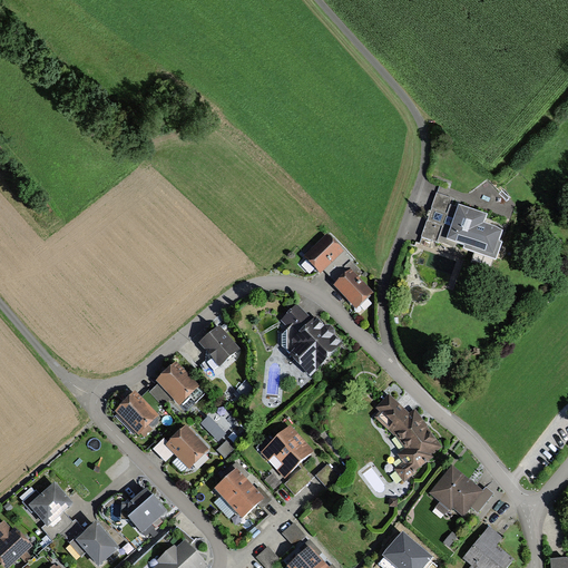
[(451,196),(436,191),(430,207),(444,212),(451,196)]
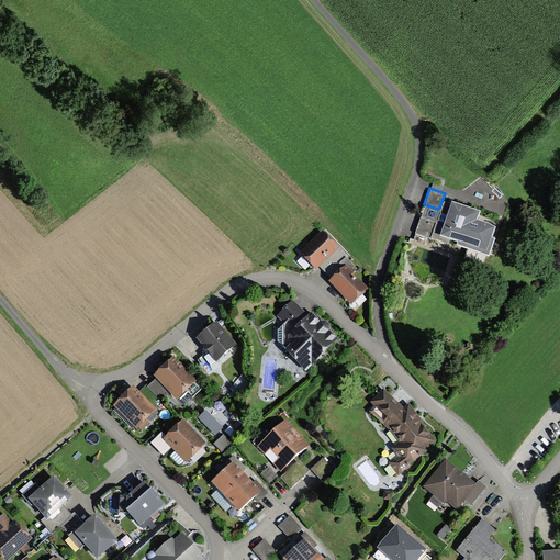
[(479,211),(449,201),(449,203),(443,201),(439,210),(424,204),(415,232),(446,243),(448,237),(458,241),(457,245),(486,255),(492,239),(488,238),(492,226),(476,220),(479,211)]
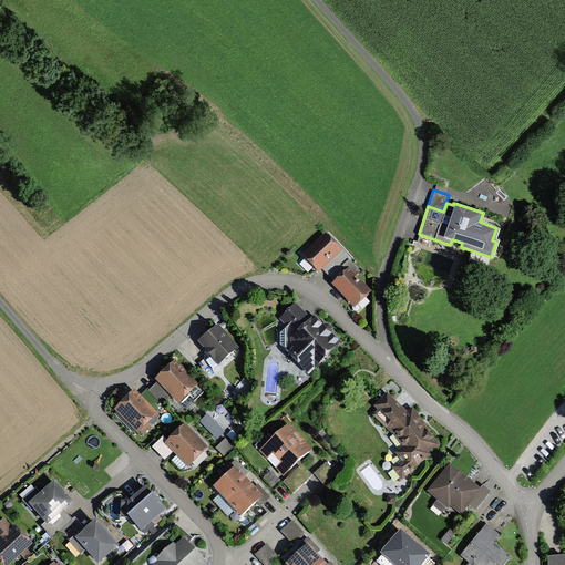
[(300,255),(316,270),(320,266),(339,248),(322,233),(300,255)]
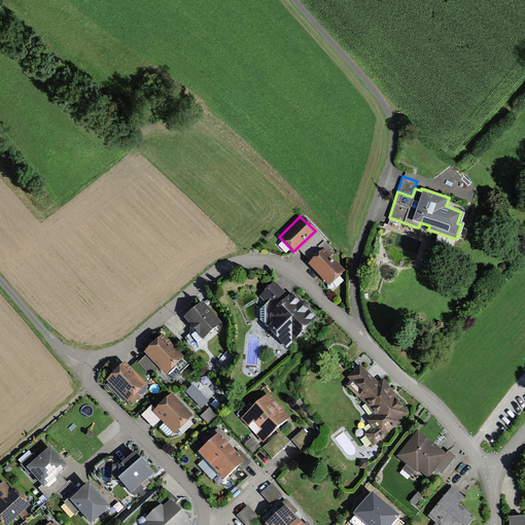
[(298,247),(310,260),(323,247),(330,254),(334,251),(324,241),(326,239),(317,230),(315,231),(298,247)]
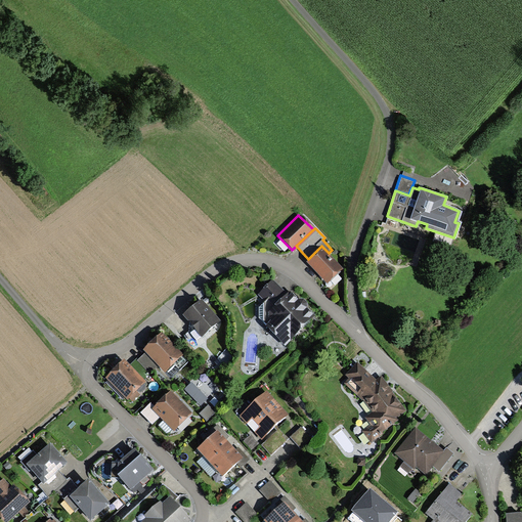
[(342,267),(329,253),(321,246),(308,259),(305,261),(325,283),(342,267)]
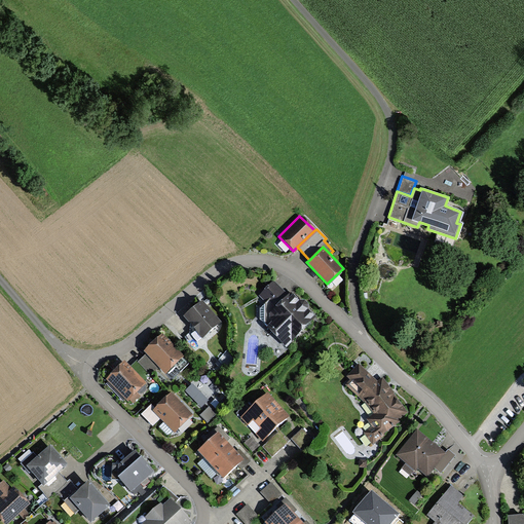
[(265,327),(285,345),(314,316),(307,308),(307,303),(302,299),(298,299),(291,291),(287,295),(272,279),(258,294),(265,301),(263,303),(263,322),(267,325),(265,327)]
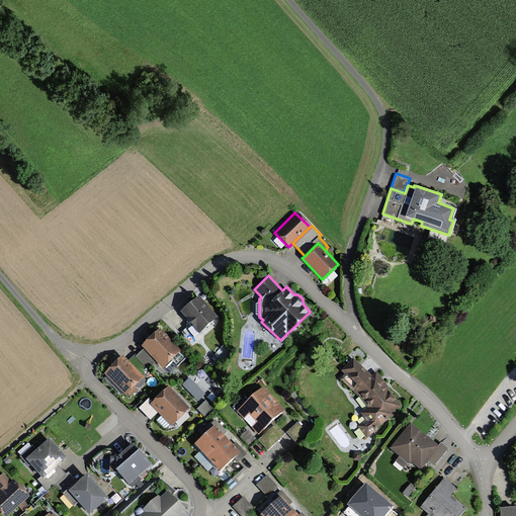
[(198,294),(179,311),(186,318),(186,328),(192,335),(196,332),(197,333),(217,317),(198,294)]
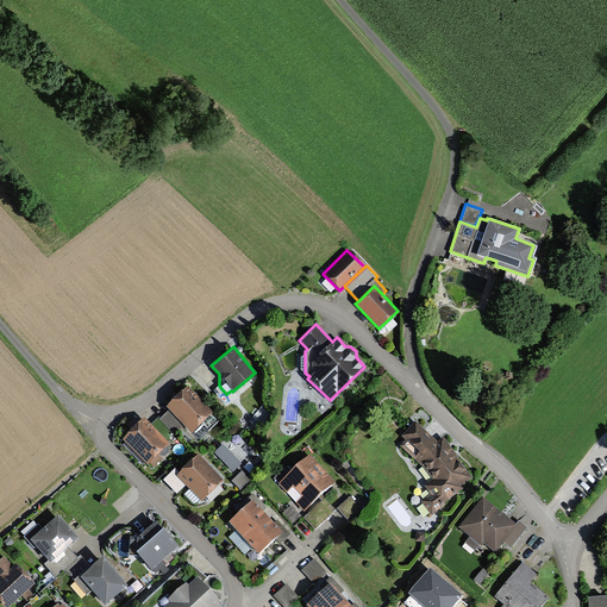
[(186,386),(164,407),(167,410),(158,417),(158,418),(173,433),(181,424),(189,432),(211,411),(186,386)]
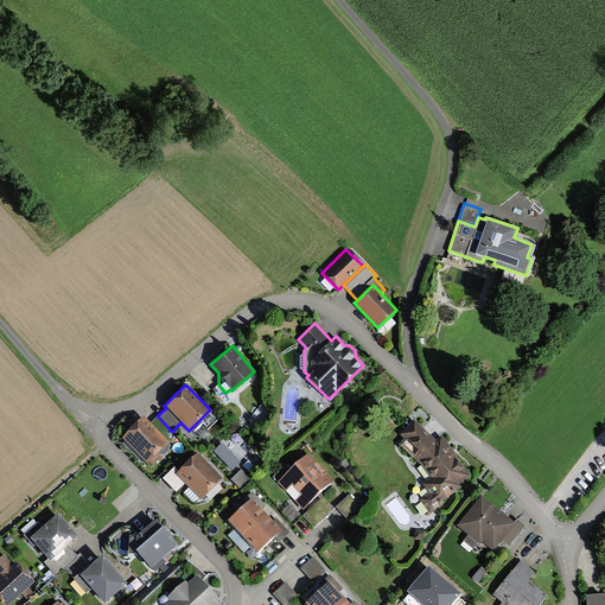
[(120,435),(146,463),(148,460),(151,463),(158,454),(155,452),(166,441),(164,439),(172,432),(158,416),(158,415),(157,414),(148,421),(142,414),(120,435)]
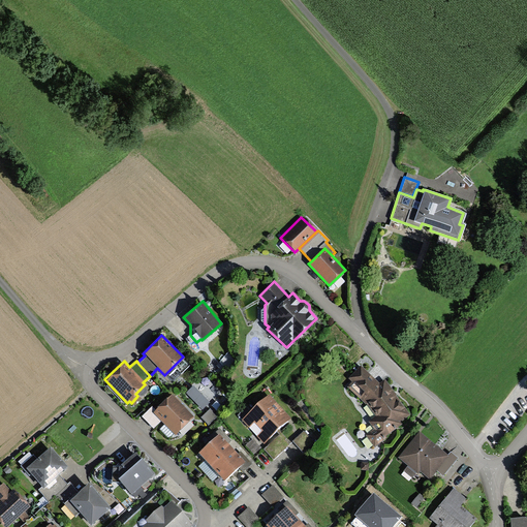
[(346,386),(365,403),(373,415),(366,420),(372,428),(365,433),(373,445),(386,436),(385,434),(401,424),(399,422),(409,414),(383,378),(378,382),(360,365),(348,377),(351,380),(346,386)]
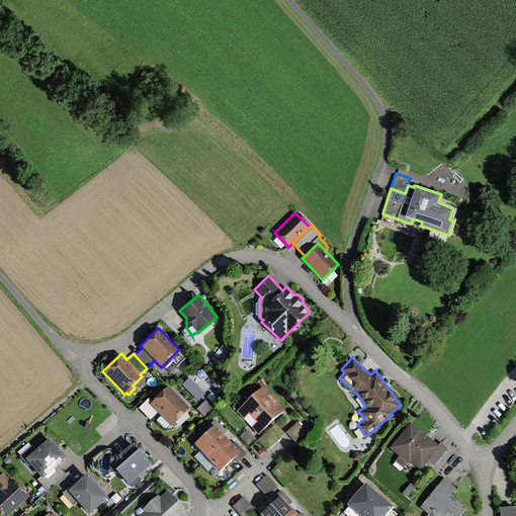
[(198,399),(205,392),(189,375),(181,382),(198,399)]
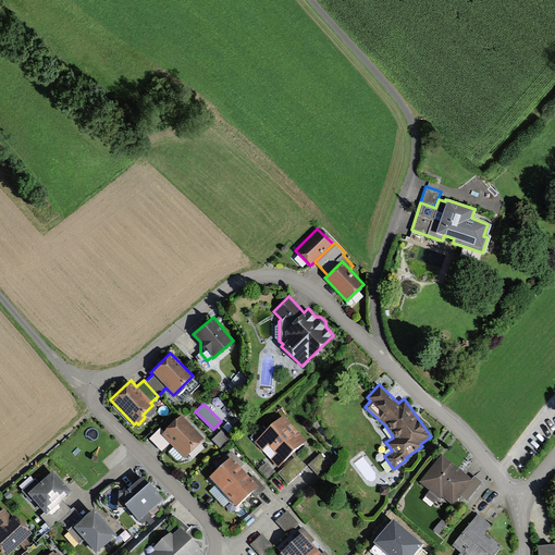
[(292,452),(304,440),(282,415),(254,440),(276,466),(290,454),(293,457),(275,473),(286,484),(304,467),(299,463),(300,461),(292,452)]
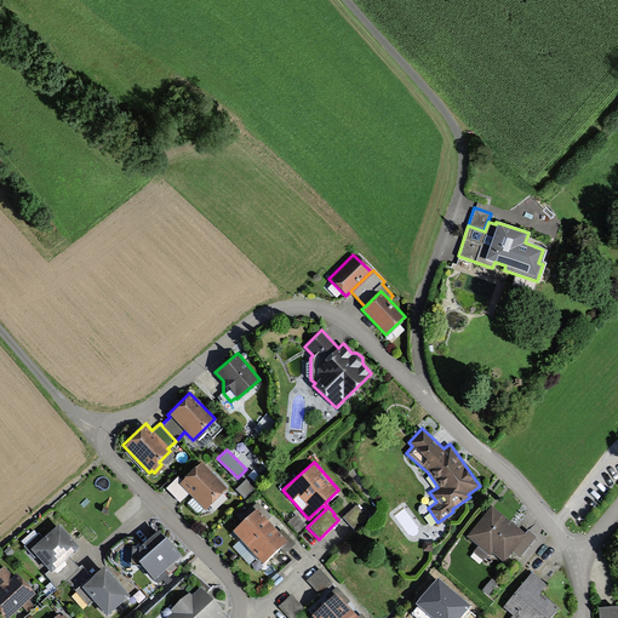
[(199,463),(178,484),(204,509),(224,488),(199,463)]
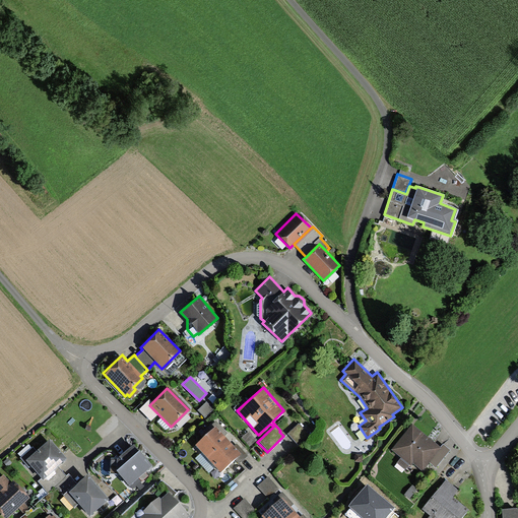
[(205,400),(196,409),(202,416),(211,407),(205,400)]
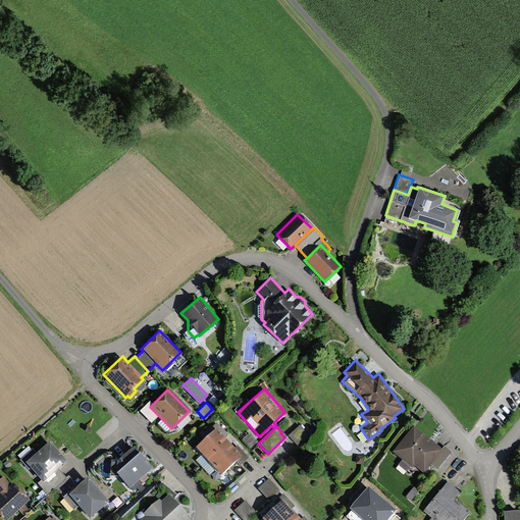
[(299,424),(288,433),(297,446),(308,435),(299,424)]
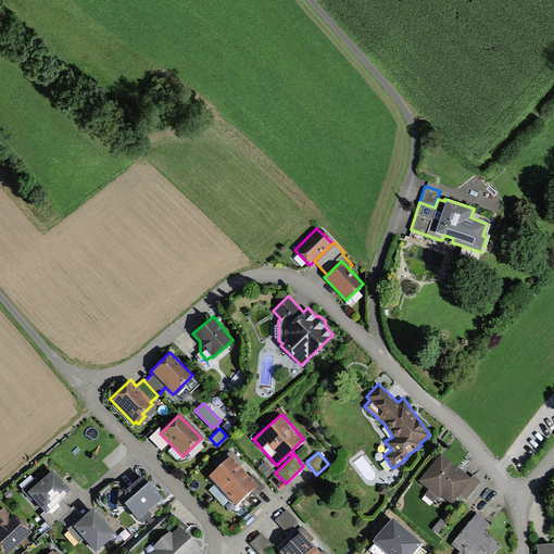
[(468,478),(439,453),(418,479),(428,488),(423,493),(431,501),(437,495),(438,496),(440,494),(450,503),(457,493),(463,499),(479,479),(471,474),(468,478)]
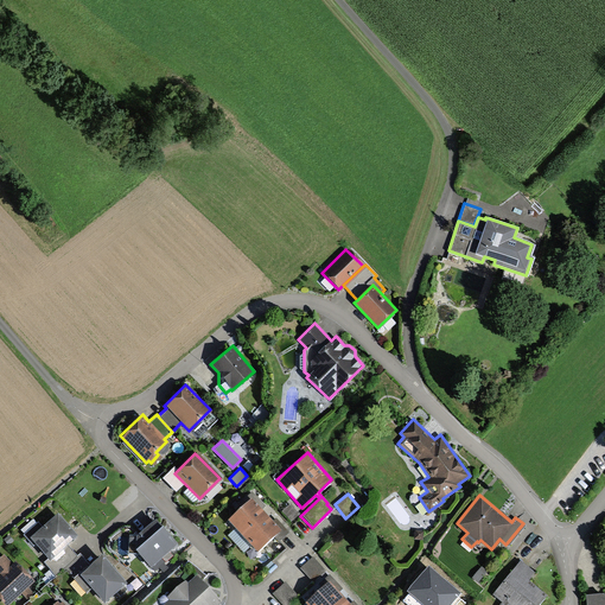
[(225,521),(241,536),(266,514),(250,498),(225,521)]
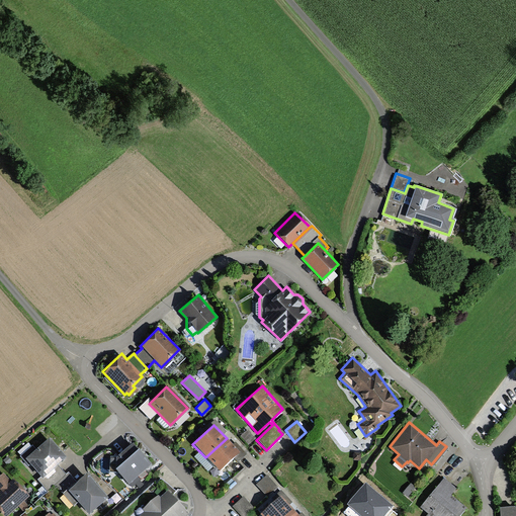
[(19,454),(27,464),(28,463),(39,476),(36,478),(46,490),(54,483),(64,474),(56,464),(64,457),(48,438),(35,448),(31,444),(19,454)]
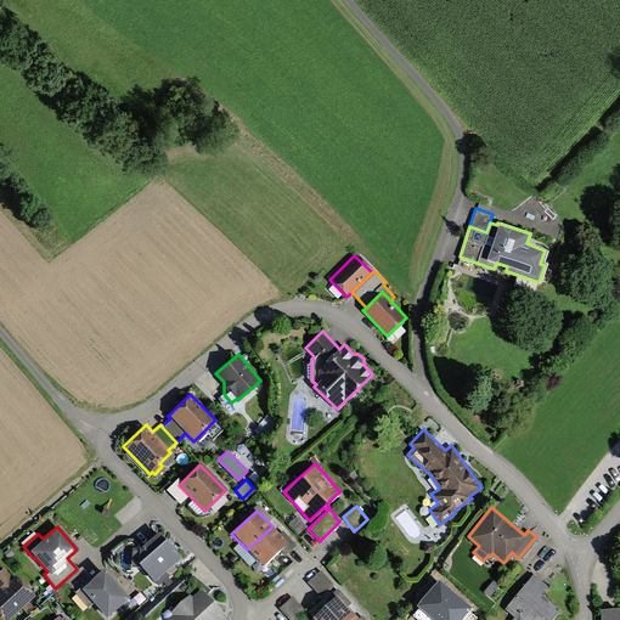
[(282,539),(272,527),(247,550),(263,568),(281,551),(285,554),(296,544),(286,534),(282,539)]
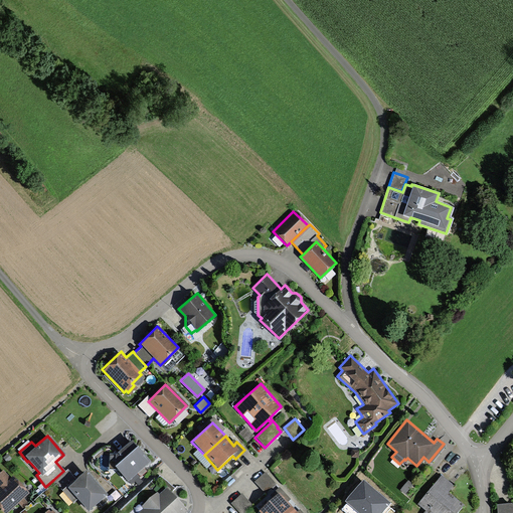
[(130,441),(115,455),(109,454),(108,468),(115,469),(126,481),(128,480),(130,483),(144,470),(142,467),(149,461),(130,441)]
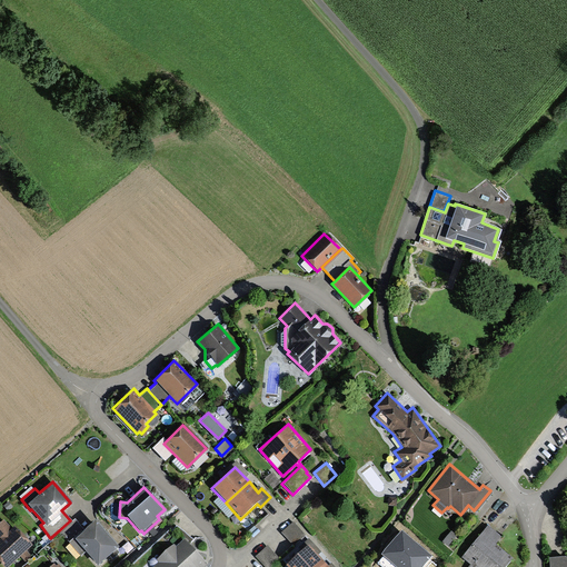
[(0,563),(2,566),(6,566),(20,555),(25,560),(30,555),(25,549),(31,544),(12,525),(11,527),(2,518),(0,520),(0,563)]
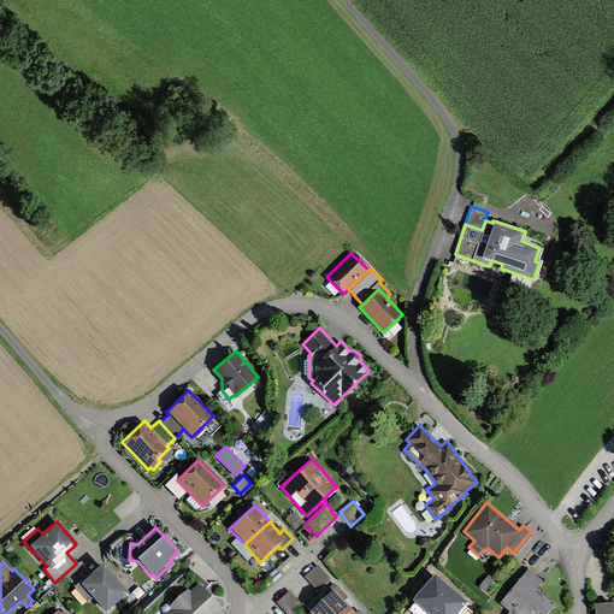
[(76,564),(64,574),(86,601),(90,596),(105,612),(118,601),(120,603),(128,597),(125,594),(127,592),(102,564),(90,574),(80,561),(76,564)]
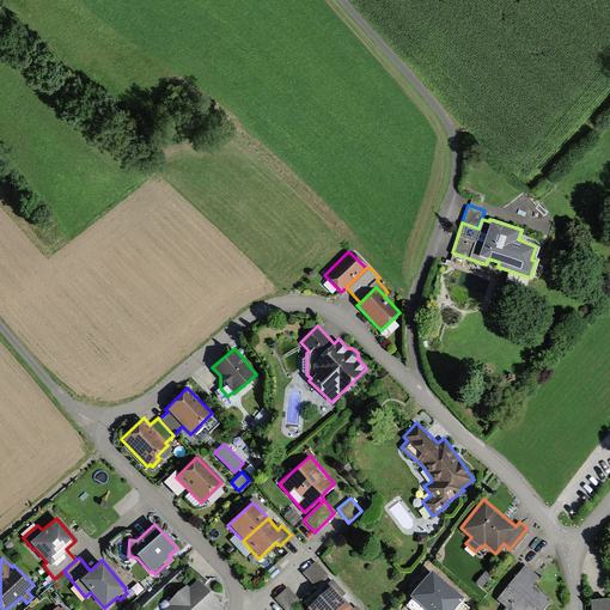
[(315,560),(302,572),(322,595),(331,586),(333,587),(337,584),(315,560)]
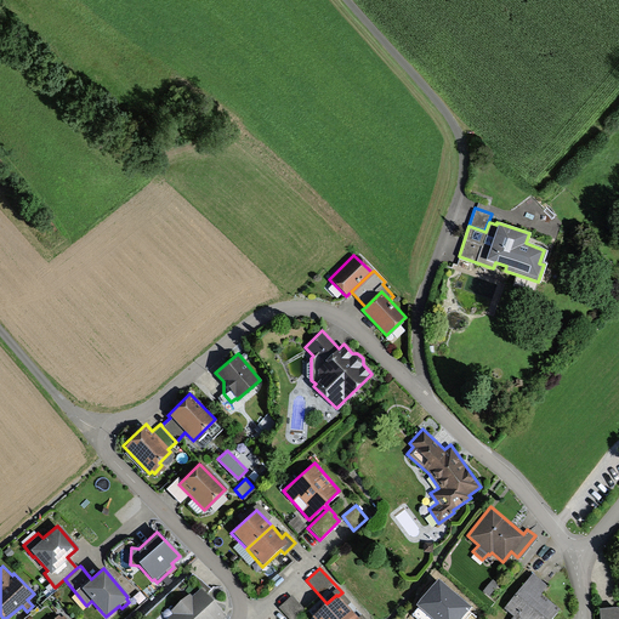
[(531,574),(503,607),(511,614),(506,618),(551,618),(558,611),(537,594),(544,585),(531,574)]
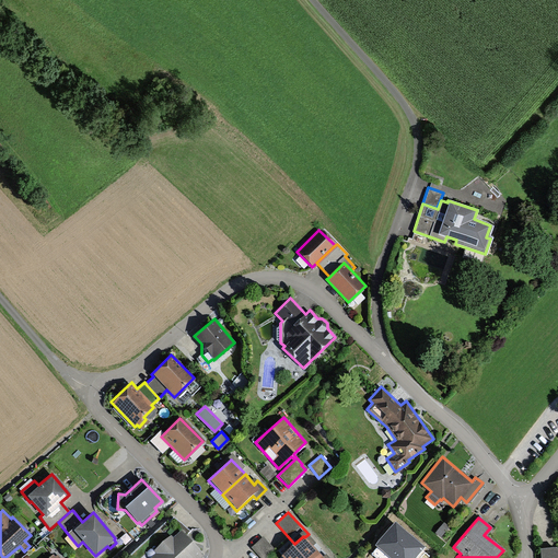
[(414,557),(423,547),(392,521),(370,547),(382,557),(414,557)]
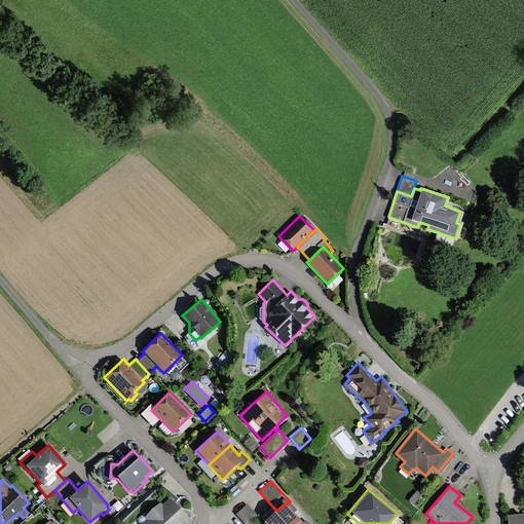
[(139,523),(186,523),(190,521),(169,496),(160,504),(158,502),(143,517),(145,519),(139,523)]
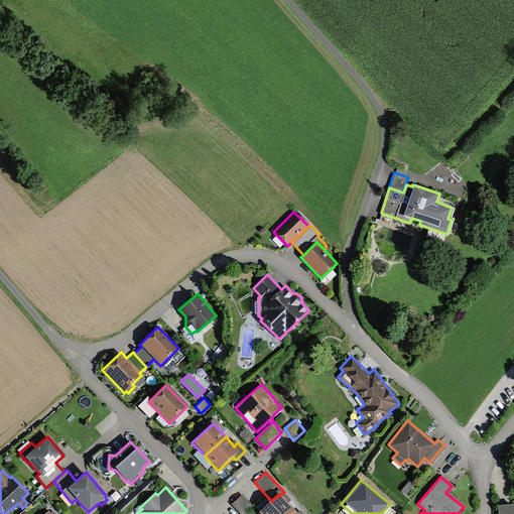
[(251,505),(241,494),(231,503),(241,513),(251,505)]
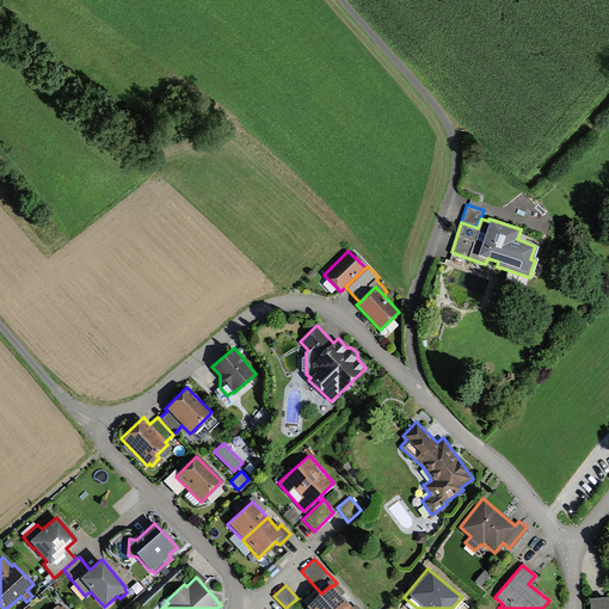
[(307,607),(309,608),(336,608),(345,601),(332,586),(331,585),(321,594),(307,607)]
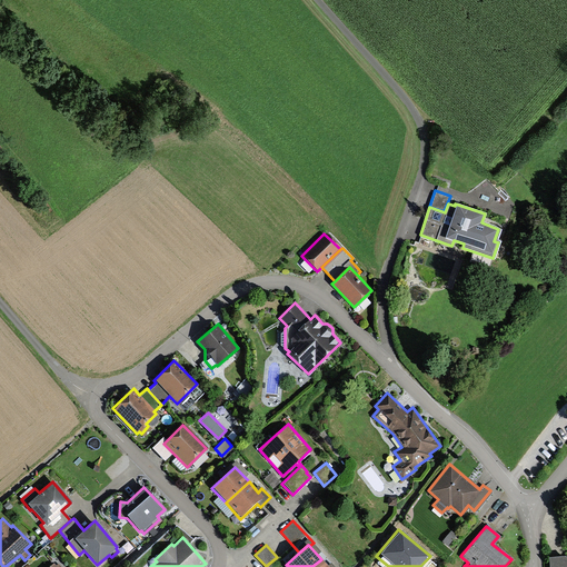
[(566,566),(566,560),(564,557),(549,558),(549,566),(566,566)]
